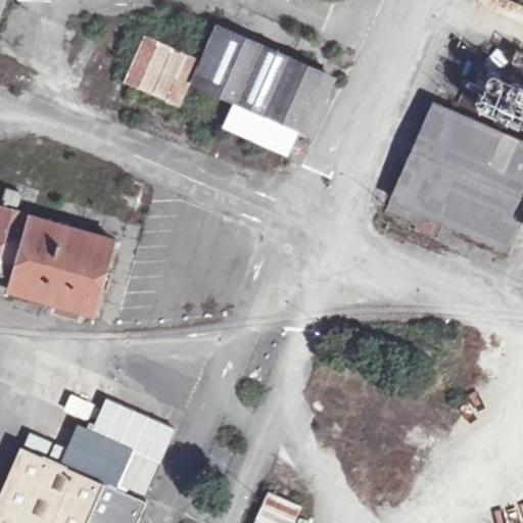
[(325,75),(228,33),(204,87),(234,101),(224,127),(286,153),(295,130),(299,131),(325,75)]
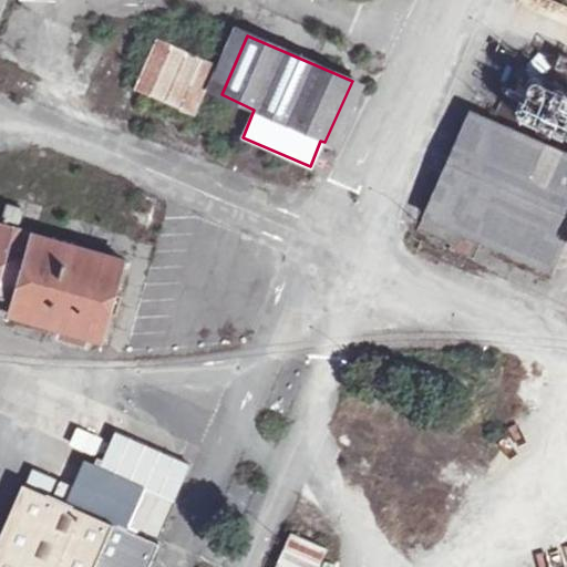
[(155,39),(132,91),(194,120),(218,66),(155,39)]
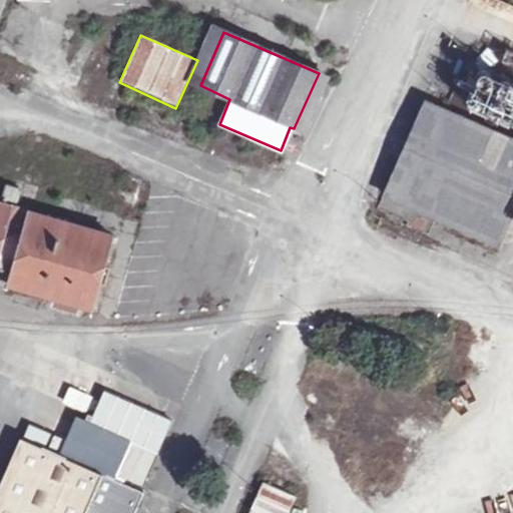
[(512,215),(512,142),(424,102),(382,195),(499,249),(512,215)]
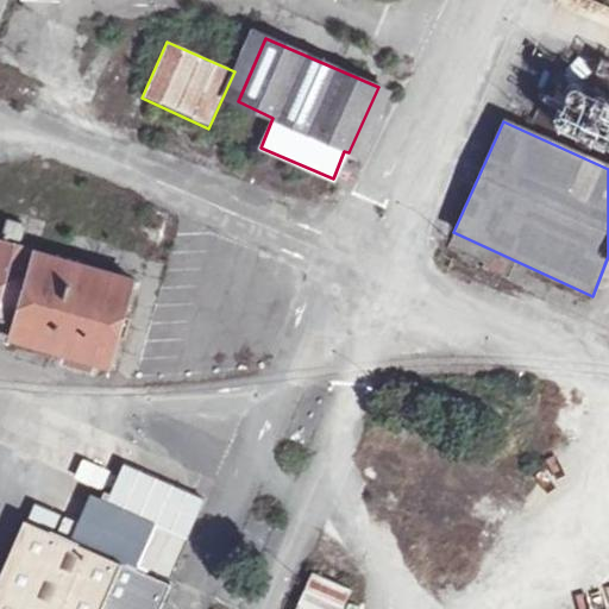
[(0,245),(0,322),(10,326),(6,339),(101,366),(126,280),(0,245)]
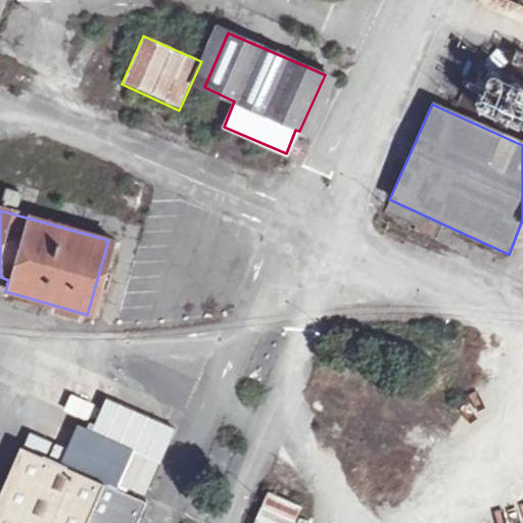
[(0,277),(0,298),(3,299),(5,291),(8,280),(0,277)]
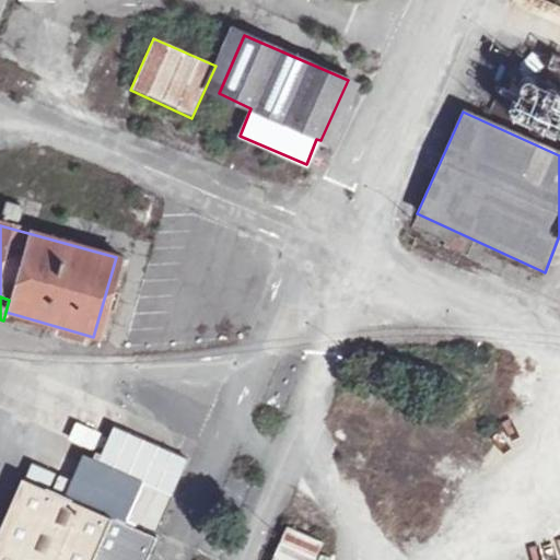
[(18,480),(0,521),(0,559),(142,559),(152,538),(18,480)]
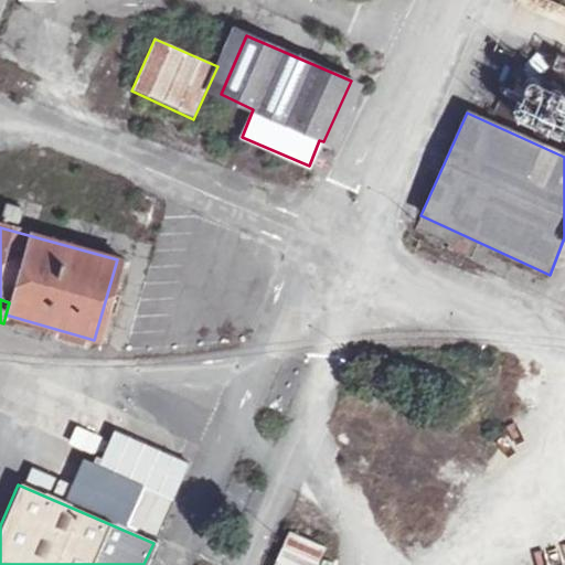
[(319,564),(328,546),(289,530),(274,564),(319,564)]
